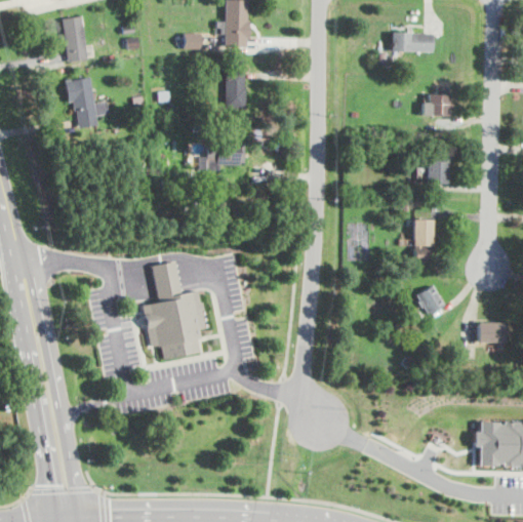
[(217,21),(217,37),(228,37),(228,48),(249,48),(250,0),(228,0),(228,21),(217,21)]
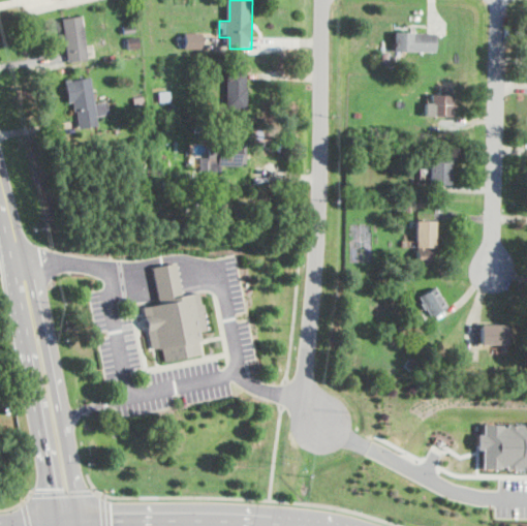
[(90,60),(85,17),(63,20),(68,62),(90,60)]
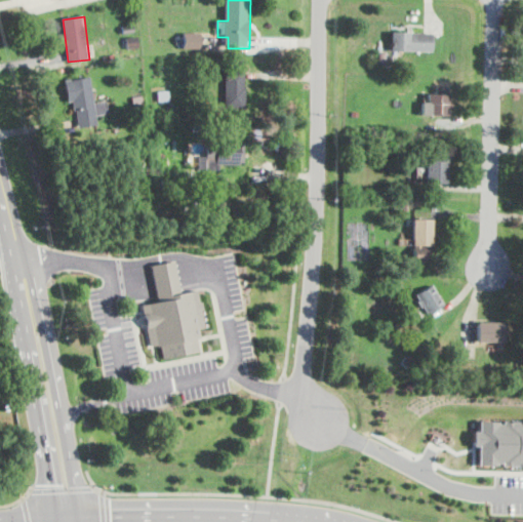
[(392,52),(434,52),(434,33),(392,33),(392,52)]
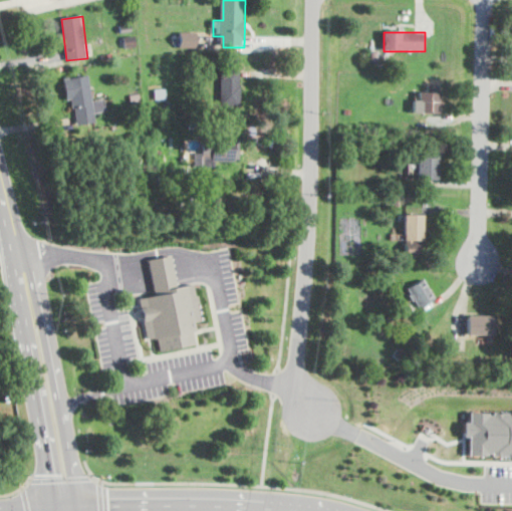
[(197,33),(180,33),(180,48),(197,48),(197,33)]
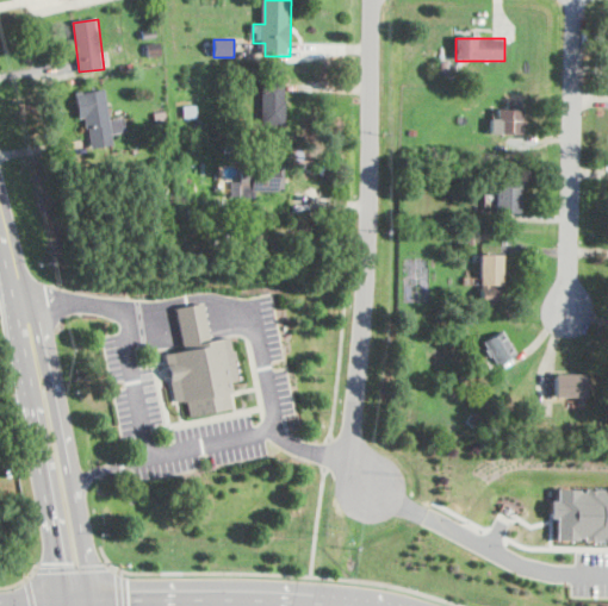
[(286,127),(286,83),(262,83),(262,127),(286,127)]
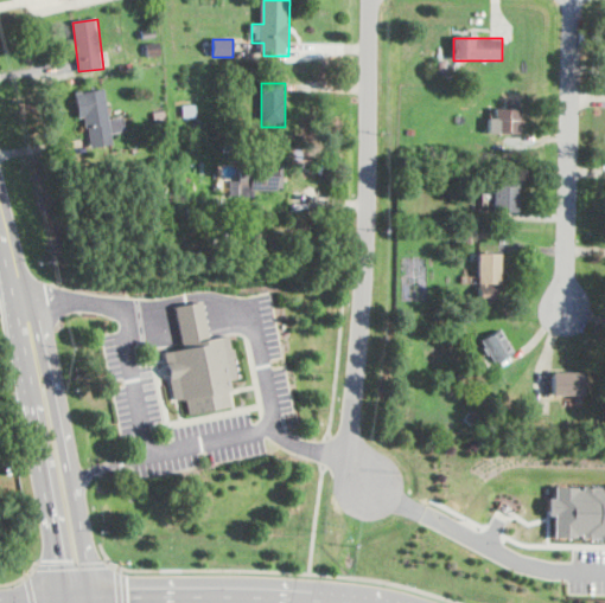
[(76,94),(80,122),(88,121),(93,152),(115,148),(113,134),(127,133),(125,117),(110,120),(106,90),(76,94)]
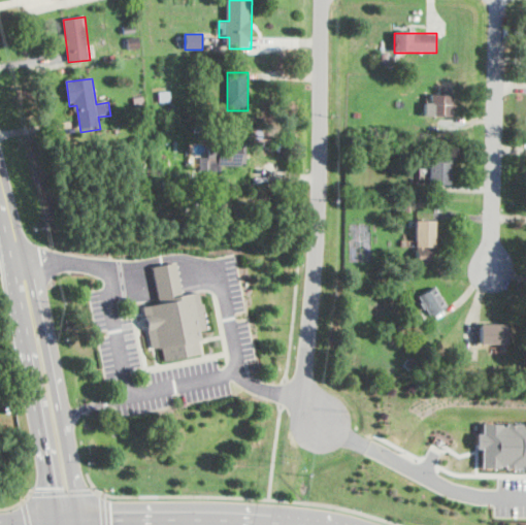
[(452,117),(452,95),(430,95),(430,117),(452,117)]
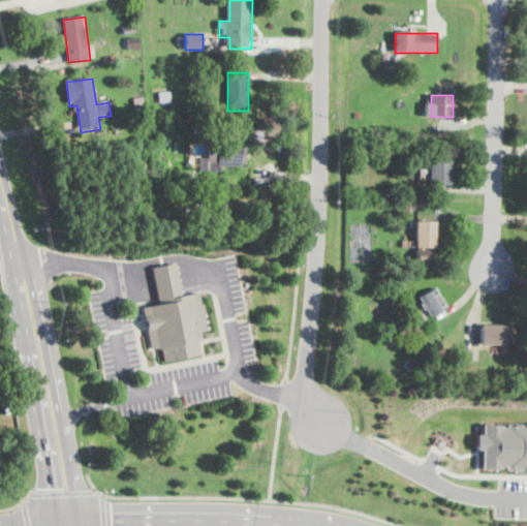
[(247,148),(208,148),(208,158),(202,158),(202,171),(247,171),(247,148)]
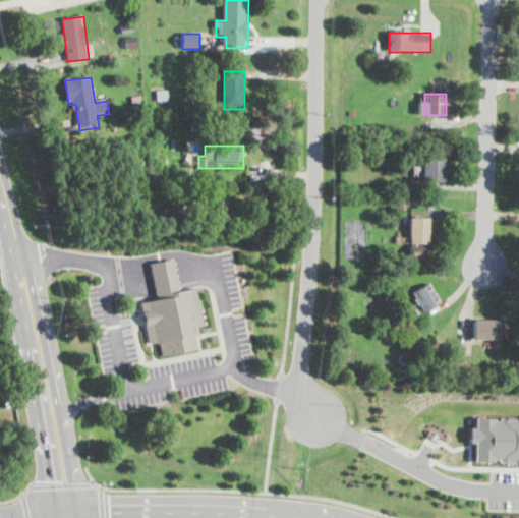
[(423,184),(445,184),(445,159),(423,159),(423,184)]
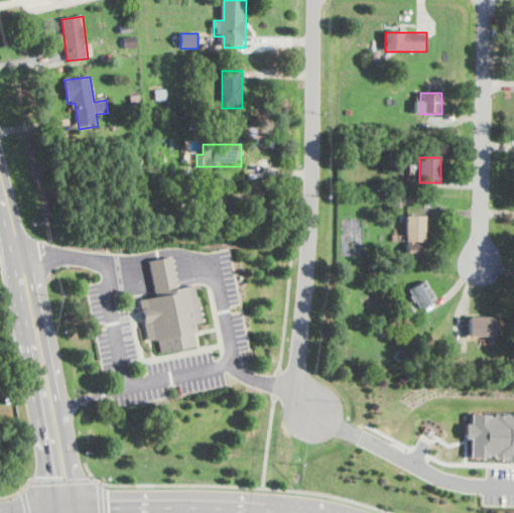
[(426,258),(426,216),(406,216),(406,258),(426,258)]
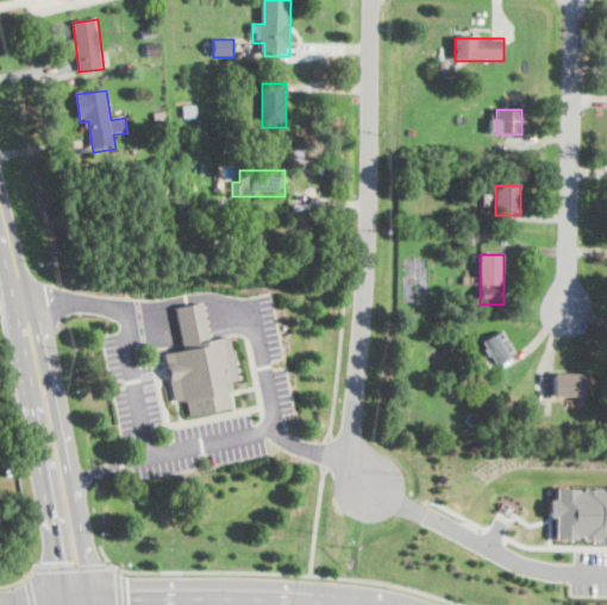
[(233,408),(231,396),(230,392),(233,392),(231,382),(239,380),(236,361),(239,360),(238,351),(236,351),(232,336),(212,341),(205,306),(180,310),(188,352),(167,357),(176,403),(181,402),(188,401),(192,416),(233,408)]
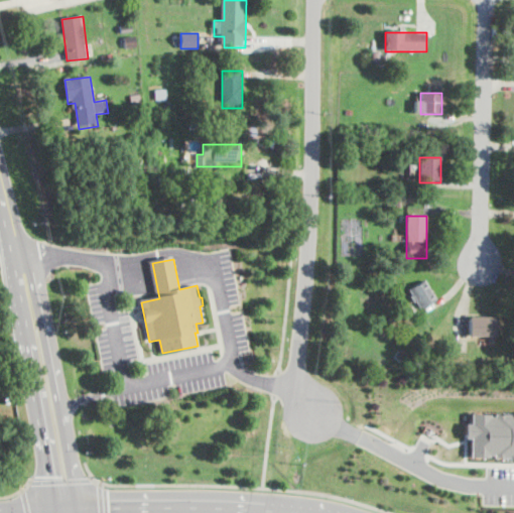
[(420,311),(438,301),(426,280),(409,290),(420,311)]
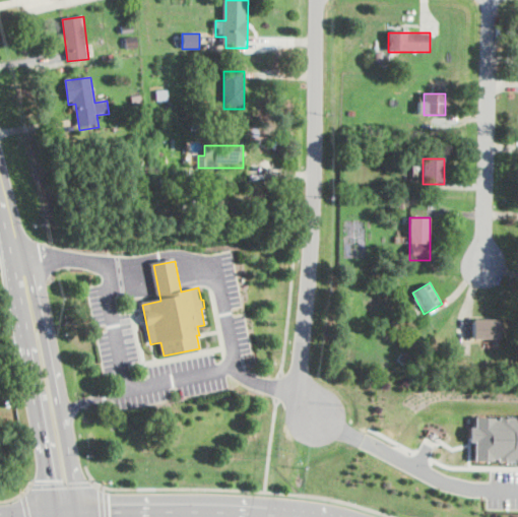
[(473,319),(473,340),(501,340),(501,319),(473,319)]
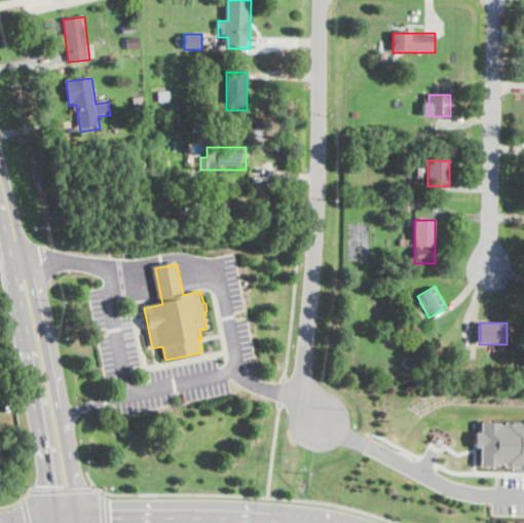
[(523,423),(485,423),(485,434),(479,434),(478,448),(484,448),(484,467),(523,467),(523,423)]
